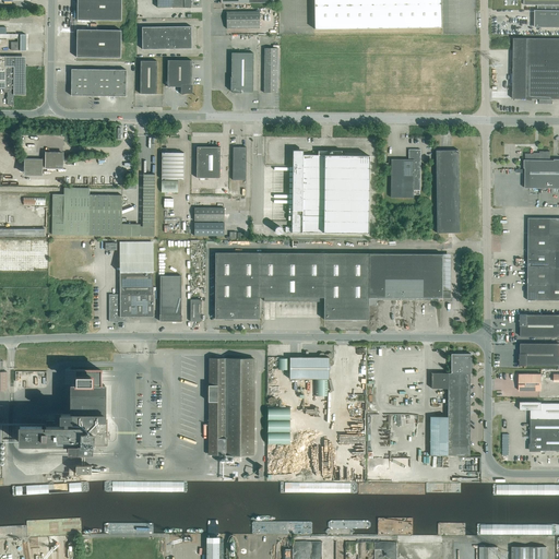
[(121,0),(76,0),(78,20),(121,21),(121,0)]
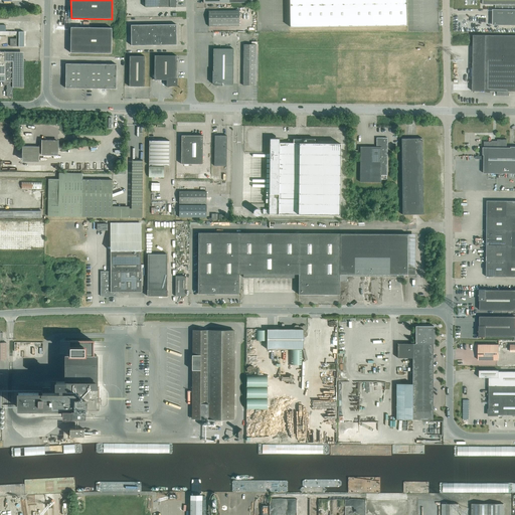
[(406,25),(406,0),(289,0),(290,27),(406,25)]
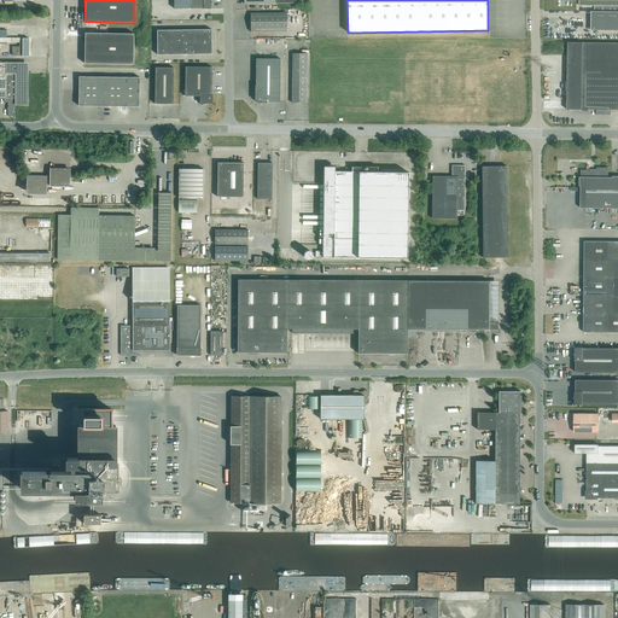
[(617,0),(578,0),(579,6),(595,6),(595,11),(617,11),(617,0)]
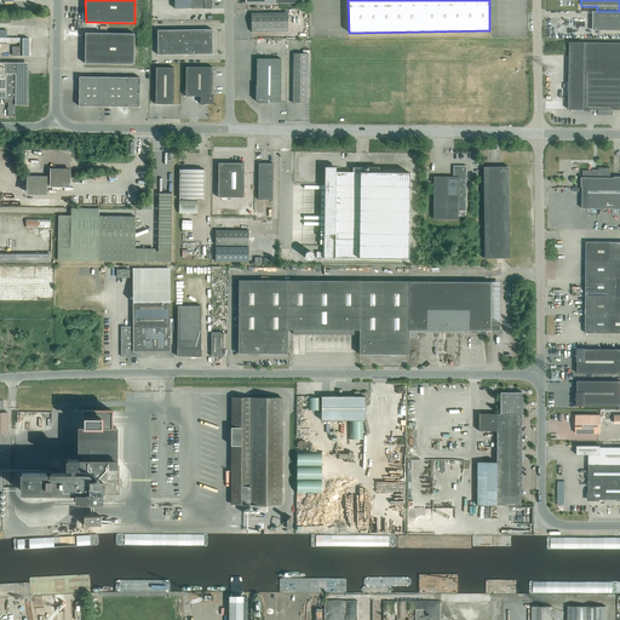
[(619,11),(597,11),(593,11),(593,30),(619,29),(619,11)]
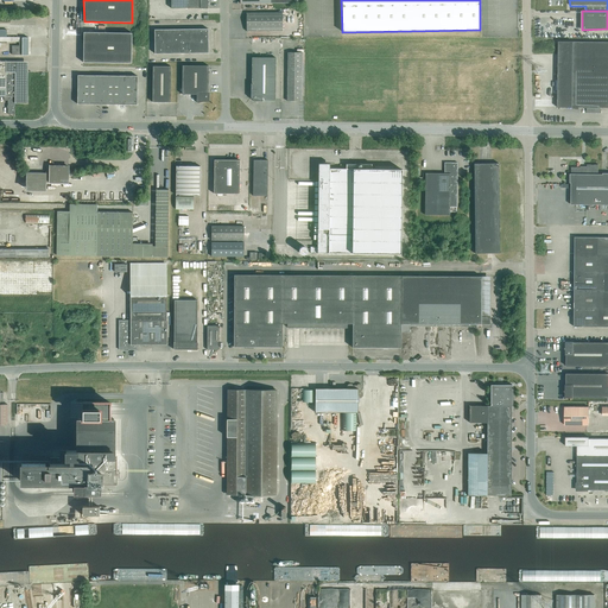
[(283,31),(283,13),(246,13),(247,31),(283,31)]
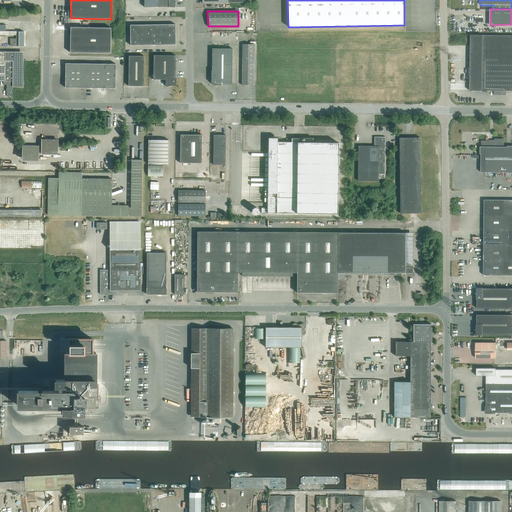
[(0,36),(5,36),(5,35),(16,35),(16,38),(10,38),(10,46),(18,46),(18,47),(24,47),(24,32),(16,32),(16,31),(6,31),(6,25),(0,24),(0,36)]
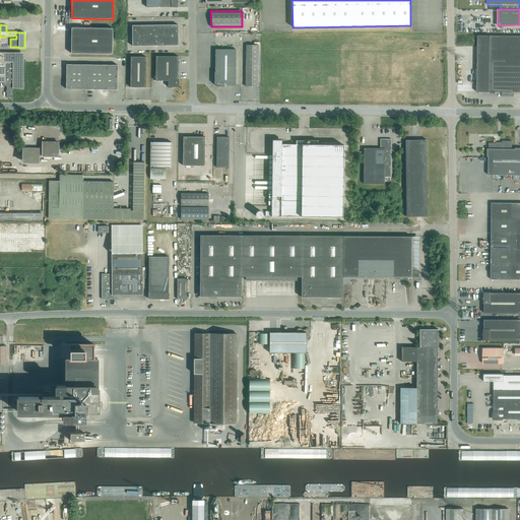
[(140,25),(132,25),(132,36),(132,46),(140,46),(147,46),(155,46),(163,46),(171,46),(179,46),(178,35),(178,24),(171,24),(163,24),(155,25),(147,25),(140,25)]
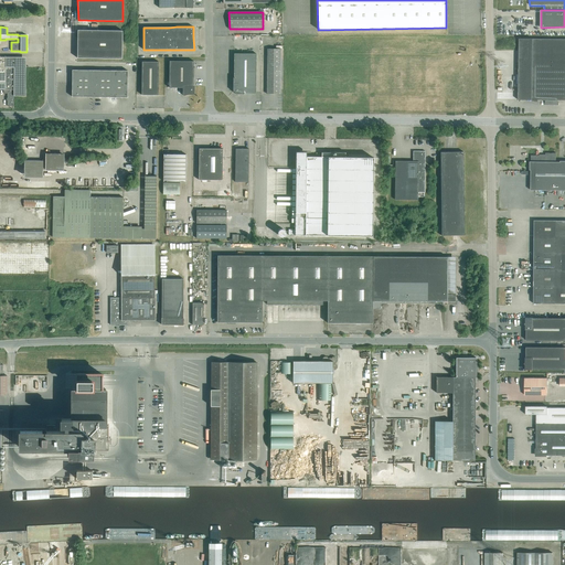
[(121,59),(123,31),(77,30),(77,59),(121,59)]
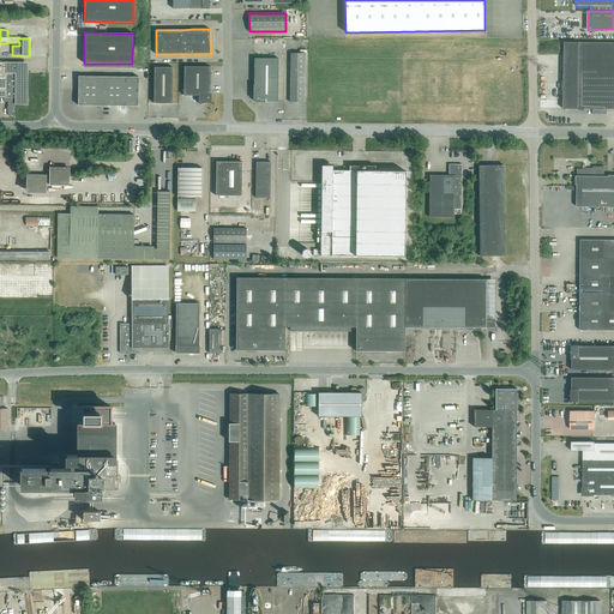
[(613,42),(579,42),(565,42),(565,108),(579,109),(579,108),(613,108),(613,42)]
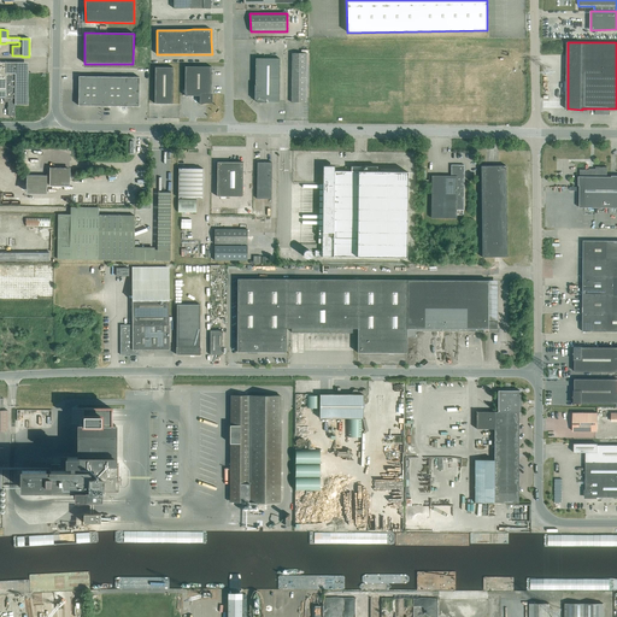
[(306,103),(306,53),(292,53),(292,103),(306,103)]
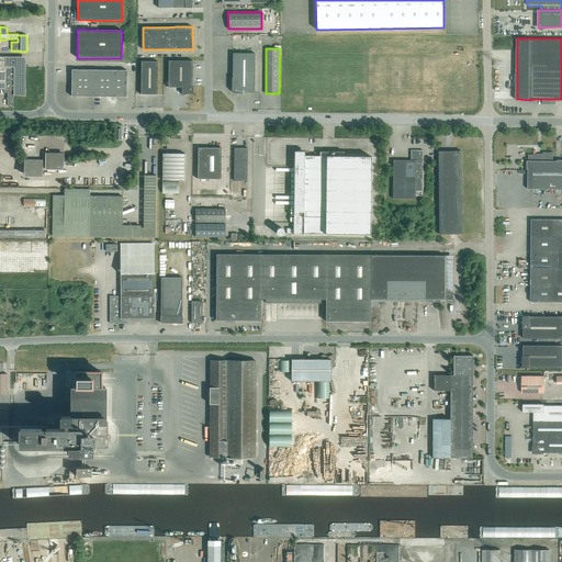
[(255,93),(255,54),(233,53),(233,77),(232,77),(232,91),(234,93),(243,93),(255,93)]
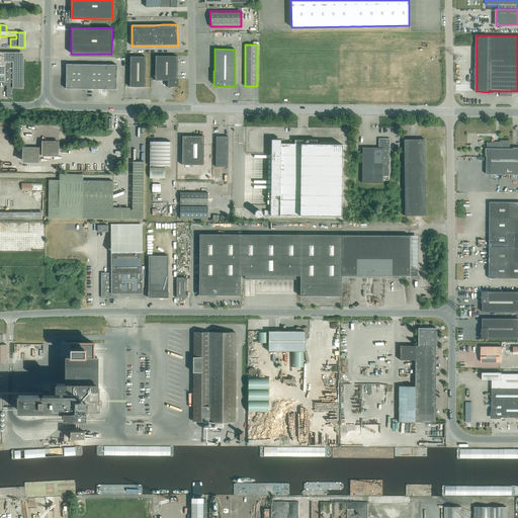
[(13,75),(13,69),(13,65),(13,62),(5,62),(5,53),(0,53),(0,52),(0,81),(7,82),(6,97),(12,97),(13,75)]
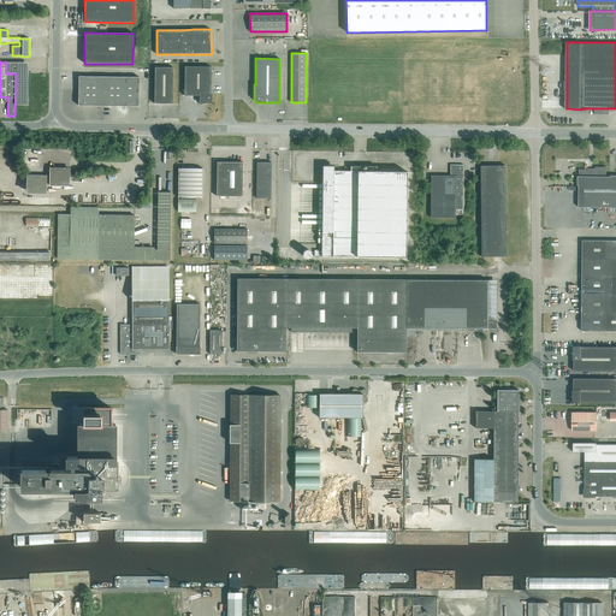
[(16,89),(16,105),(28,105),(28,72),(28,63),(6,63),(6,69),(6,73),(16,73),(16,75),(16,77),(16,82),(16,89)]
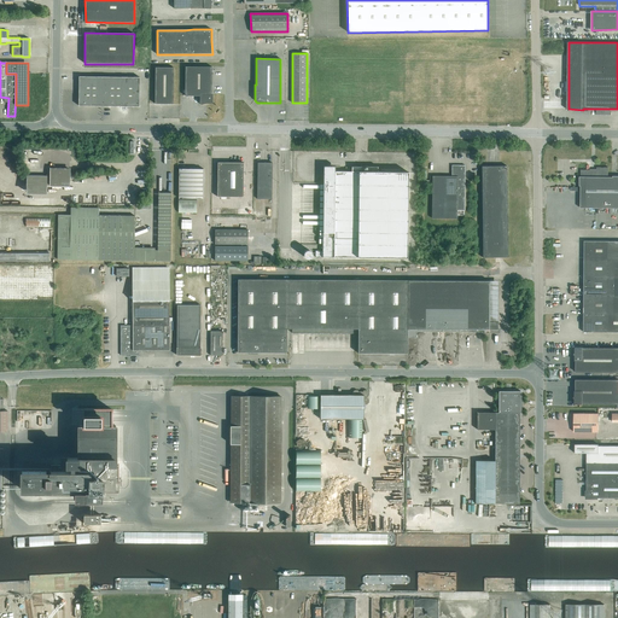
[(211,94),(213,66),(185,66),(185,95),(199,97),(199,101),(200,105),(207,104),(213,104),(213,94),(211,94)]
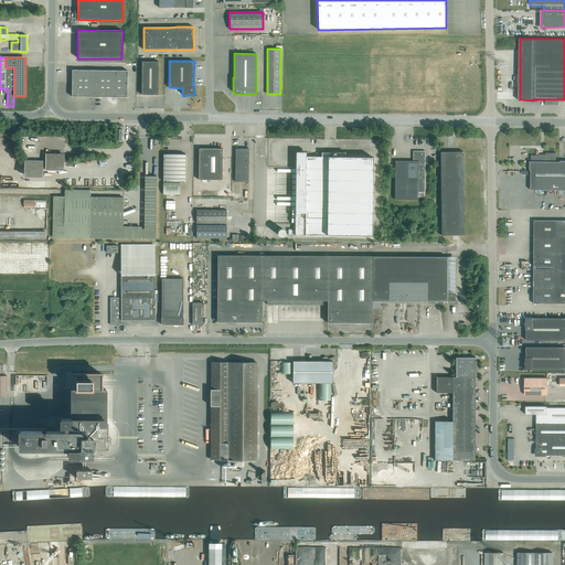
[(142,62),(141,95),(158,95),(159,62),(142,62)]
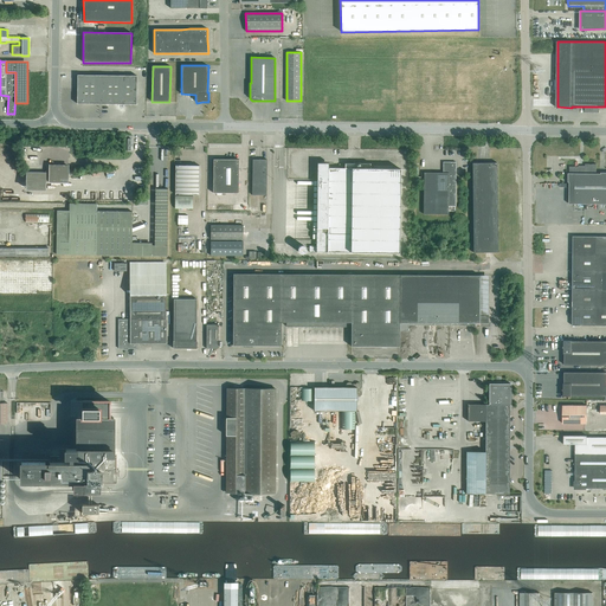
[(101,90),(102,76),(77,75),(77,89),(101,90)]
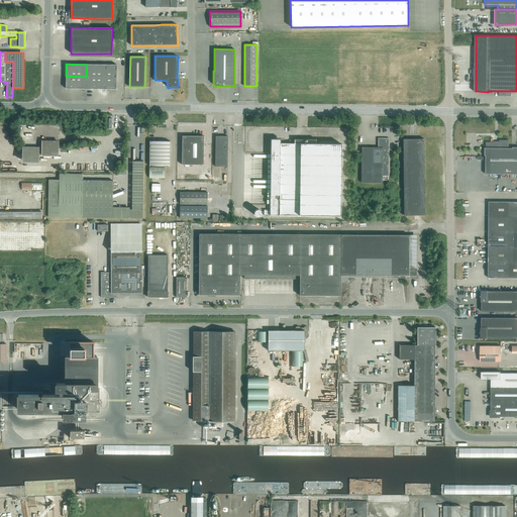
[(96,77),(97,65),(87,65),(86,77),(96,77)]
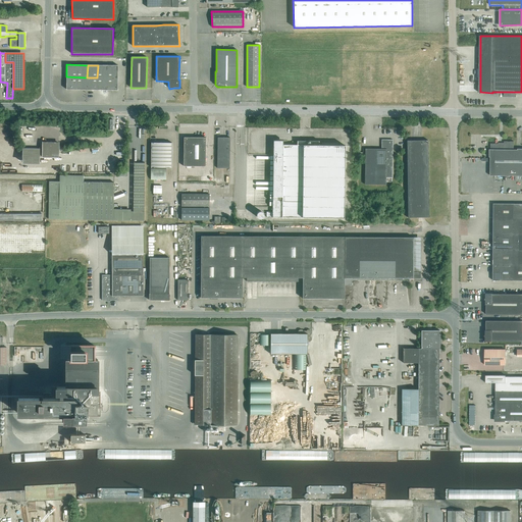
[(107,77),(108,65),(98,65),(97,77),(107,77)]
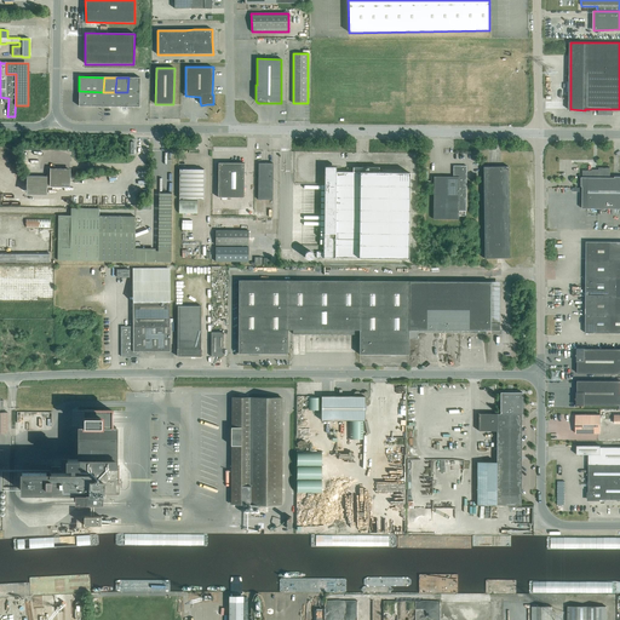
[(141,78),(128,78),(127,92),(141,92),(141,78)]
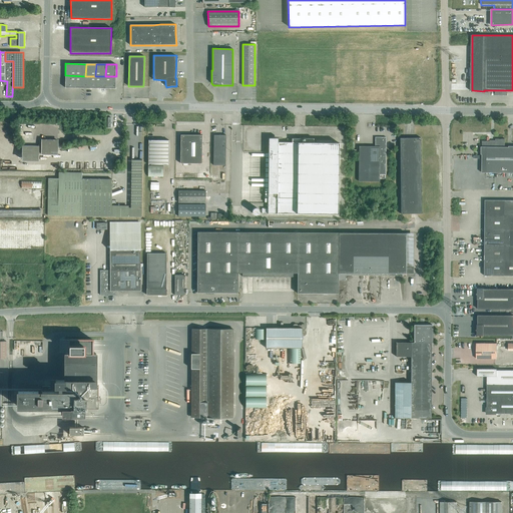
[(85,88),(85,76),(65,75),(65,88),(85,88)]
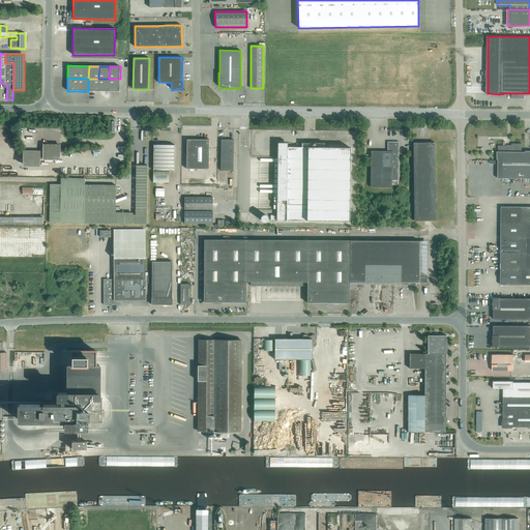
[(98,91),(98,79),(88,79),(88,91),(98,91)]
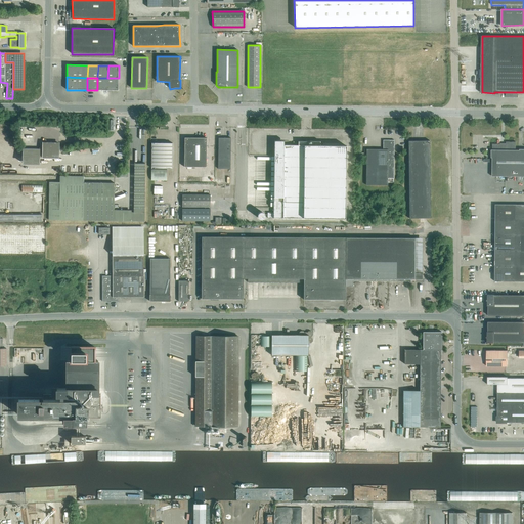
[(107,90),(107,78),(97,78),(97,90),(107,90)]
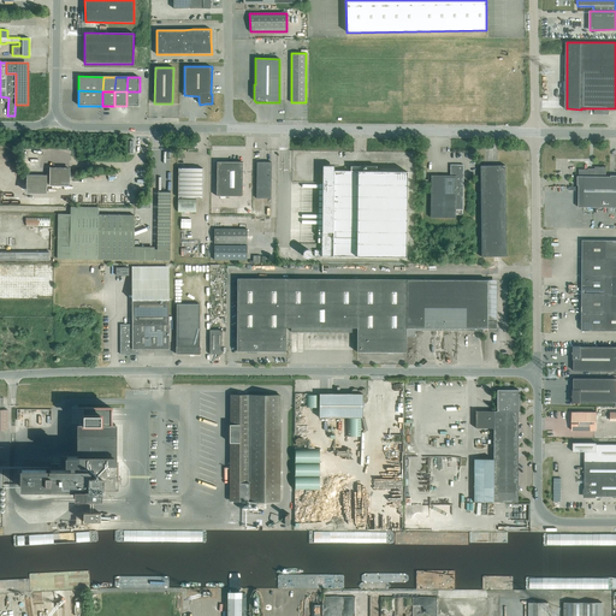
[(138,106),(140,92),(126,92),(126,106),(138,106)]
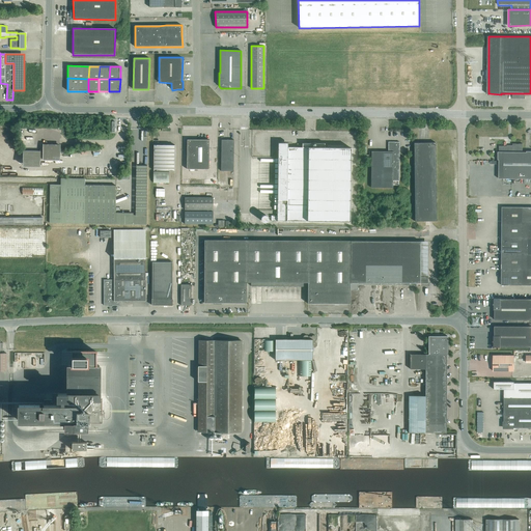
[(208,169),(210,140),(187,139),(187,169),(208,169)]
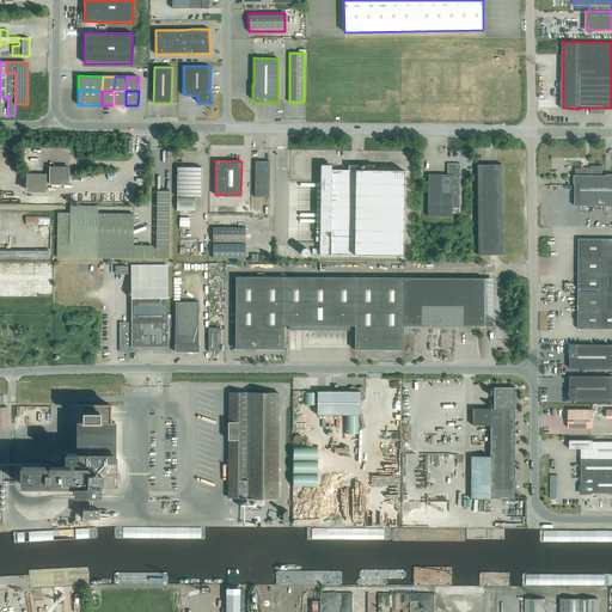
[(269,199),(269,161),(255,161),(255,199),(269,199)]
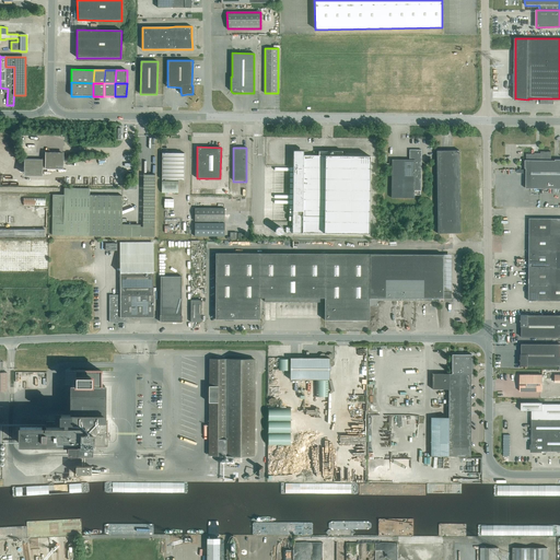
[(342,151),(318,151),(318,155),(300,155),(300,150),(293,150),(292,228),(286,228),(286,233),(292,233),(369,234),(370,156),(342,155),(342,151)]
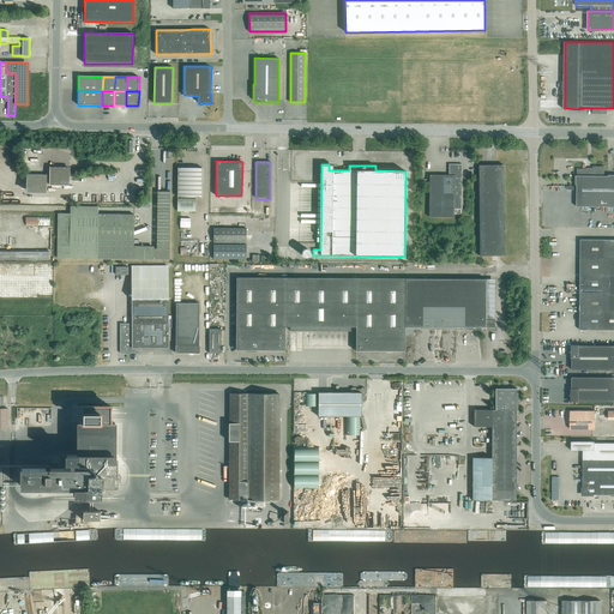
[(462,209),(462,164),(449,164),(449,175),(429,175),(429,217),(455,217),(455,209),(462,209)]
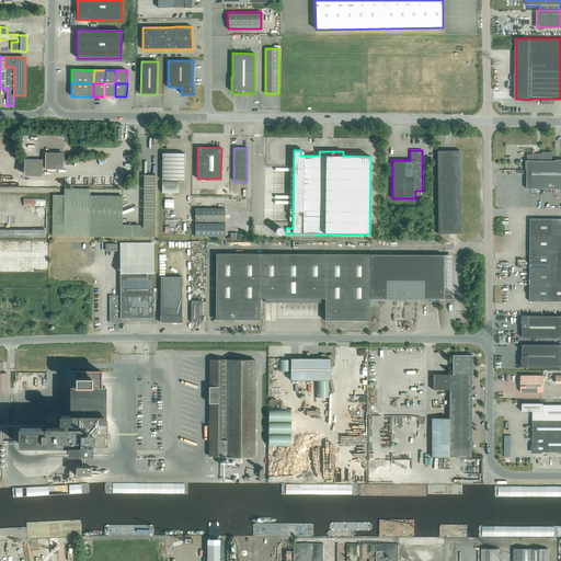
[(461,233),(460,150),(437,151),(438,233),(461,233)]
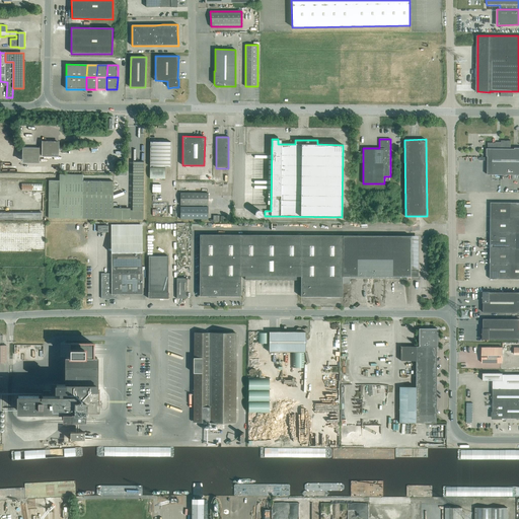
[(518,174),(518,148),(511,149),(511,141),(502,141),(501,143),(496,143),(488,143),(488,174),(518,174)]
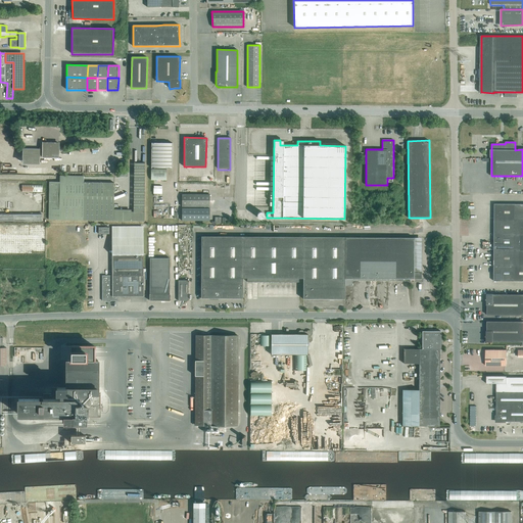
[(40,163),(40,156),(42,156),(59,157),(59,150),(61,150),(61,146),(59,146),(59,143),(43,143),(43,145),(40,145),(40,149),(24,149),(22,162),(40,163)]
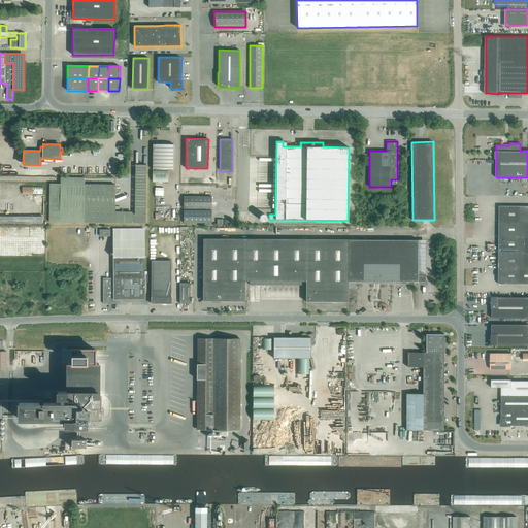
[(174,170),(174,144),(153,144),(153,169),(174,170)]
